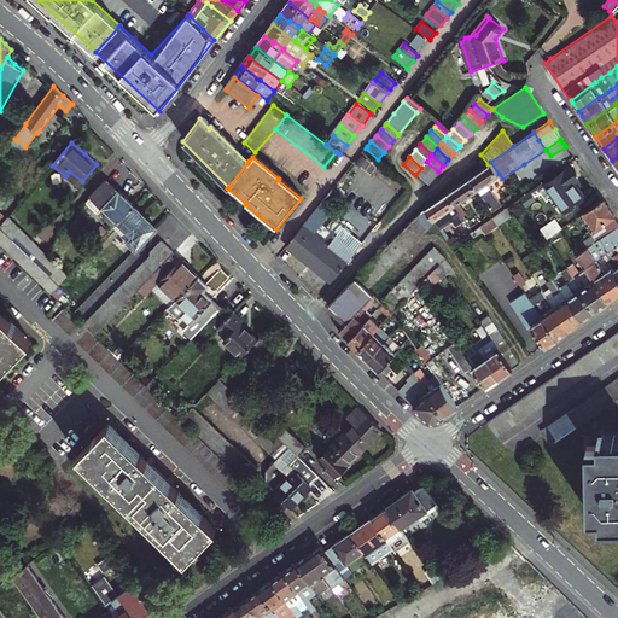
[(426,162),(421,168),(432,178),(436,175),(438,172),(426,162)]
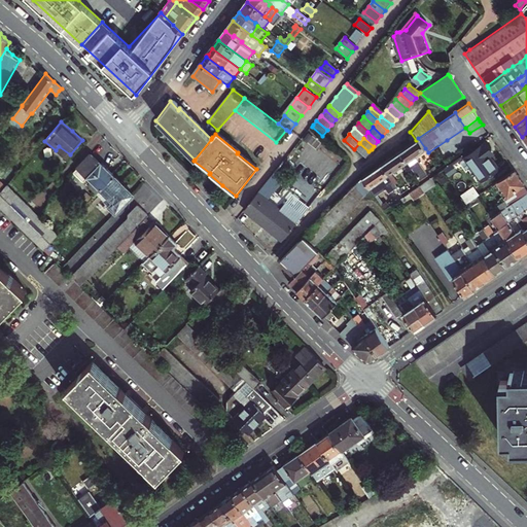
[(416,140),(413,142),(399,150),(407,161),(415,155),(425,148),(418,138),(416,140)]
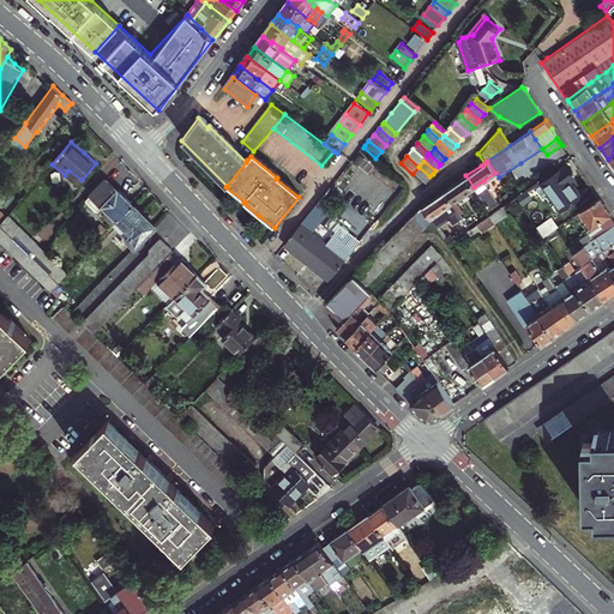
[(558,210),(578,196),(567,180),(566,178),(572,173),(565,163),(529,188),(536,199),(546,192),(558,210)]
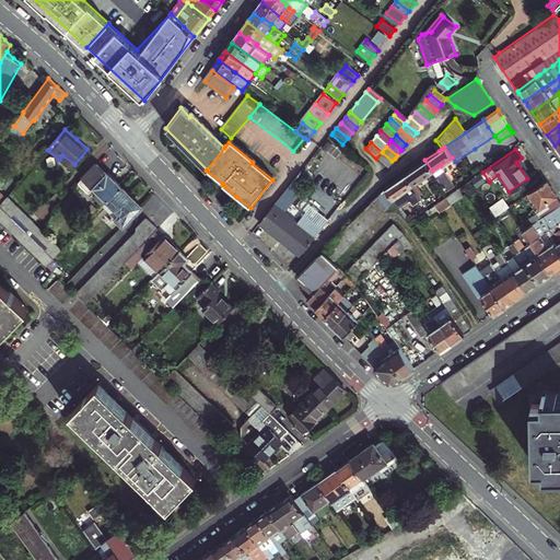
[(392,161),(382,152),(376,159),(386,167),(392,161)]
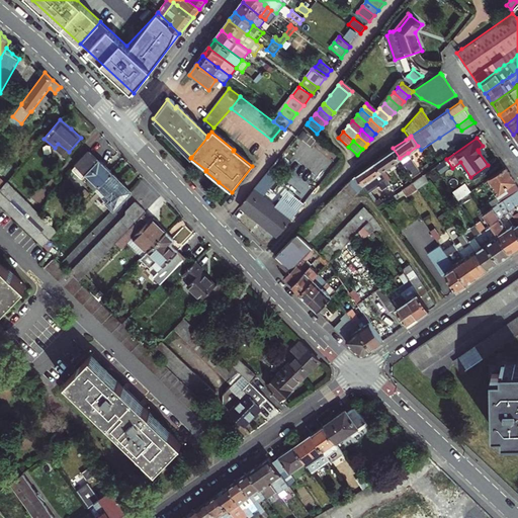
[(69,152),(58,144),(55,148),(65,157),(69,152)]
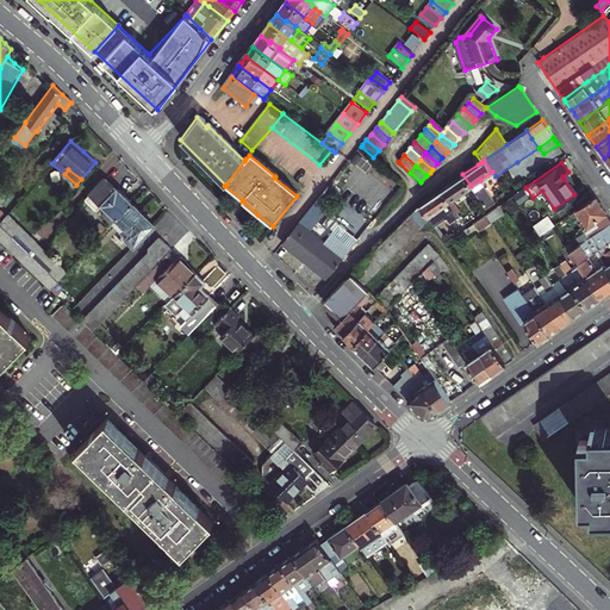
[(462,175),(441,190),(449,201),(450,204),(455,211),(459,209),(453,199),(471,186),(462,175)]
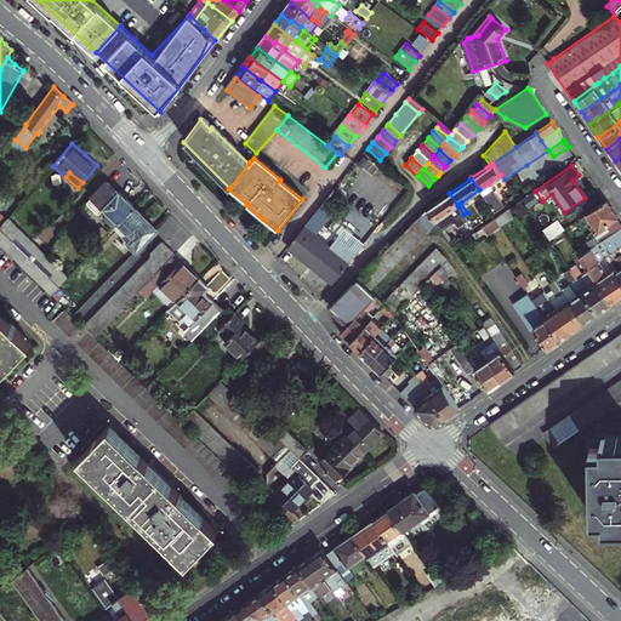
[(106,209),(123,191),(121,189),(119,191),(108,180),(86,201),(87,204),(98,215),(106,209)]
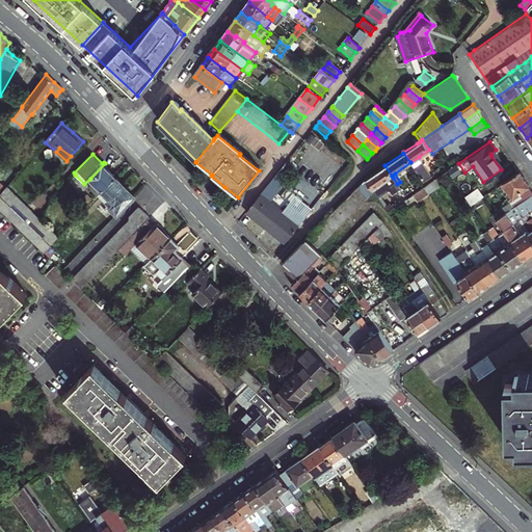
[(410,162),(414,167),(422,161),(419,157),(410,162)]
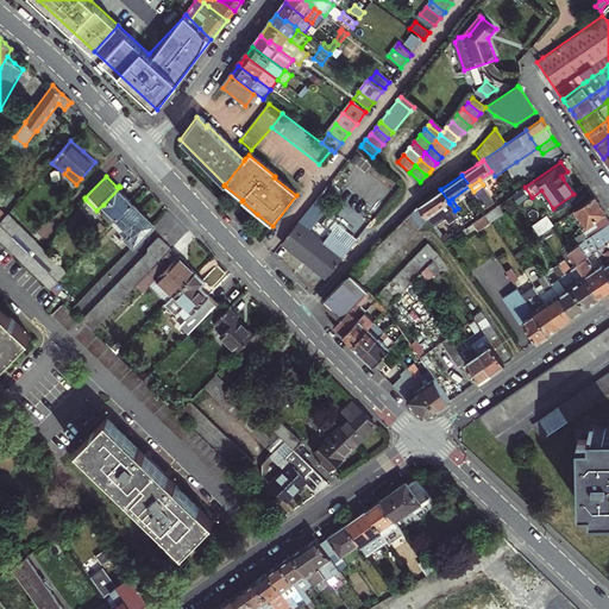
[(495,202),(483,184),(473,192),(485,208),(495,202)]
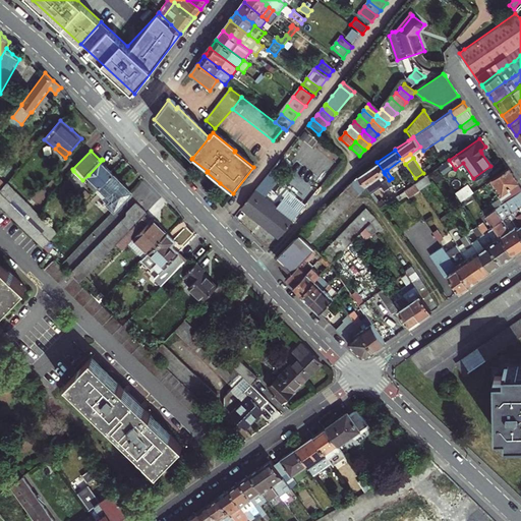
[(92,178),(88,182),(97,191),(116,172),(109,166),(103,160),(89,175),(92,178)]
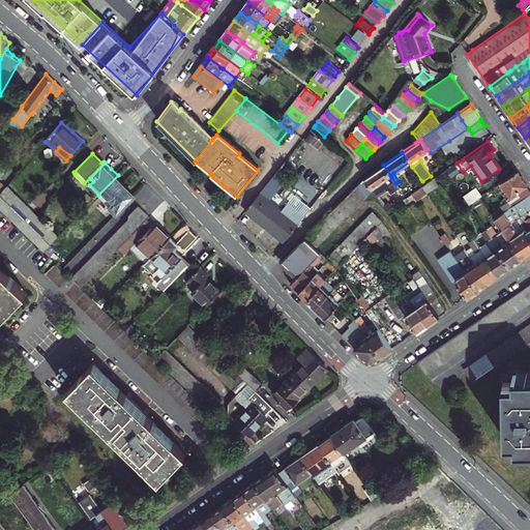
[(445,170),(451,179),(463,172),(457,163),(445,170)]
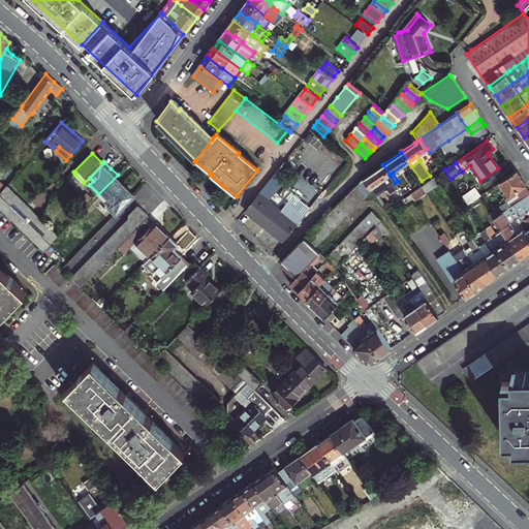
[(390,193),(398,187),(391,177),(390,175),(382,164),(362,179),(369,189),(370,189),(375,197),(387,189),(390,193)]
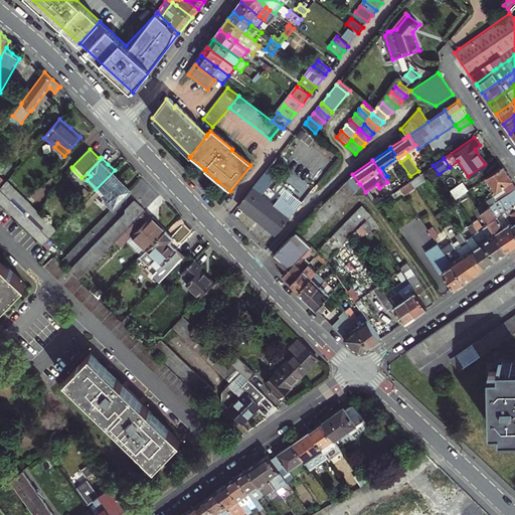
[(514,185),(508,176),(501,165),(485,176),(495,191),(492,193),(493,195),(476,206),(480,211),(514,186),(514,185)]
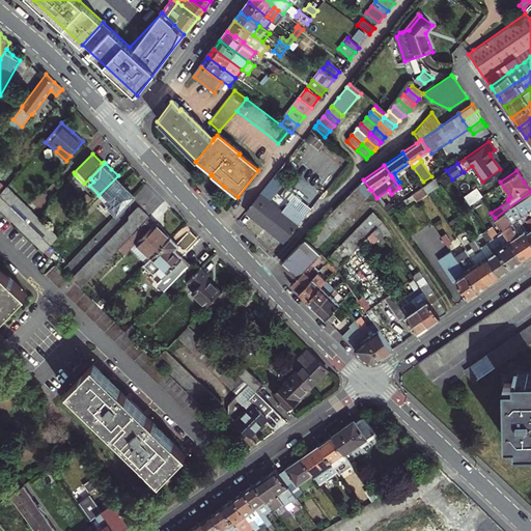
[(99,195),(116,214),(136,194),(127,185),(118,175),(99,195)]
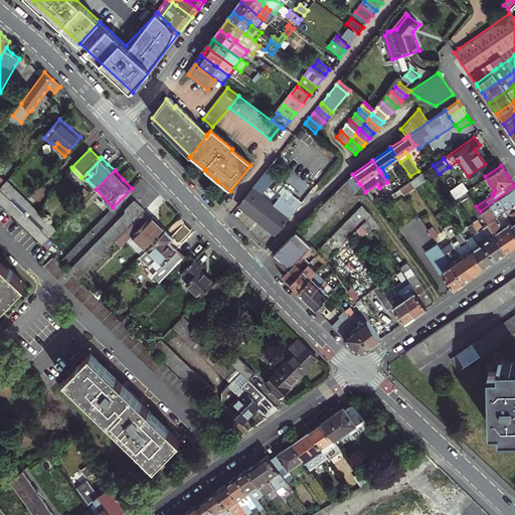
[(413,186),(415,189),(426,181),(421,173),(412,179),(410,181),(413,186)]
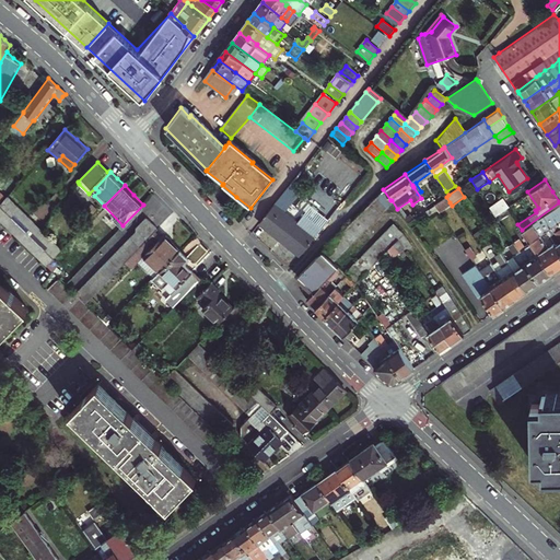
[(392,201),(391,200),(383,189),(374,199),(384,209),(392,201)]
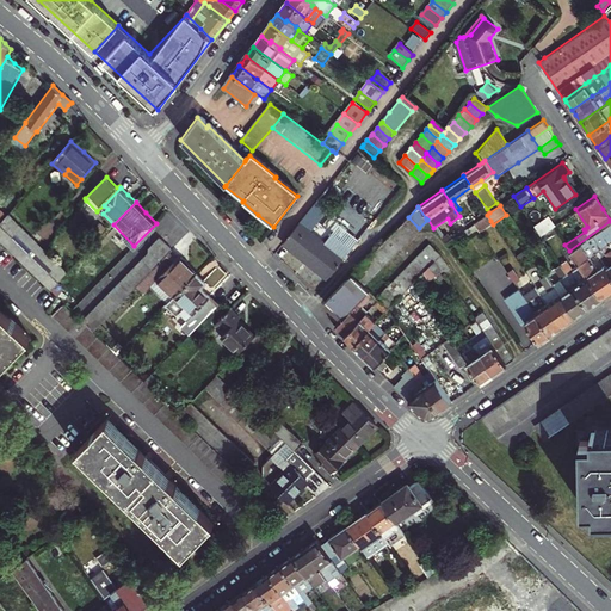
[(0,240),(19,259),(37,241),(8,213),(7,215),(0,222),(0,240)]
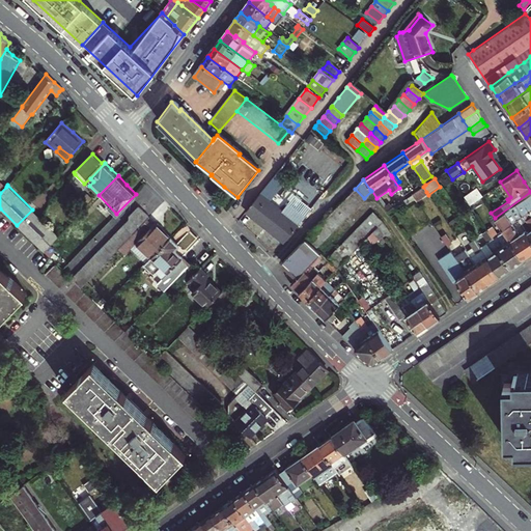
[(412,194),(417,202),(428,195),(426,192),(423,187),(412,194)]
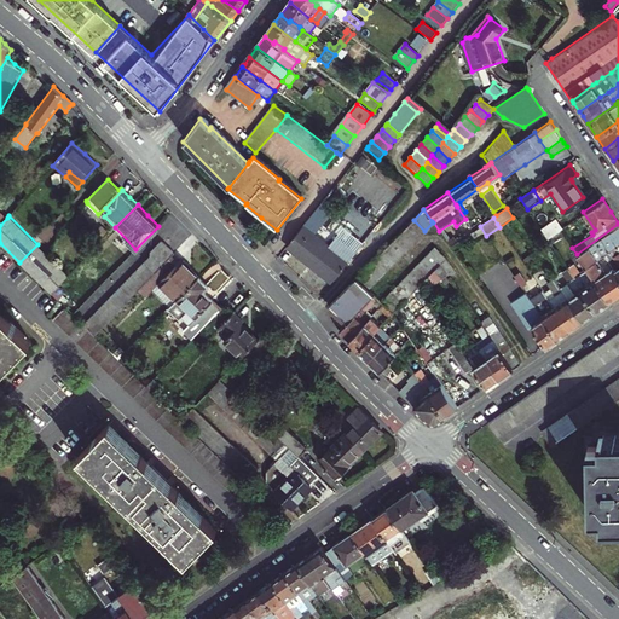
[(547,238),(560,229),(553,219),(539,227),(547,238)]
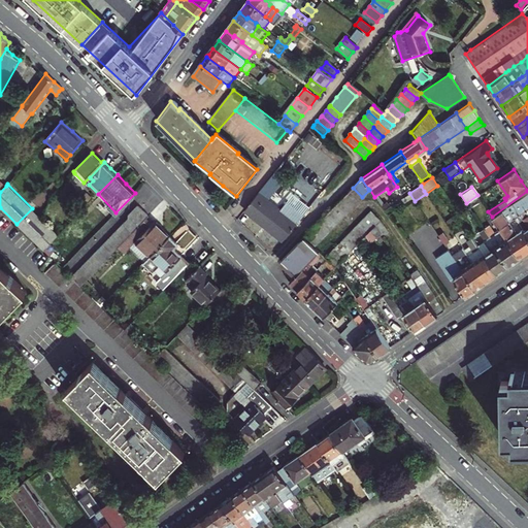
[(362,197),(353,188),(348,193),(357,202),(362,197)]
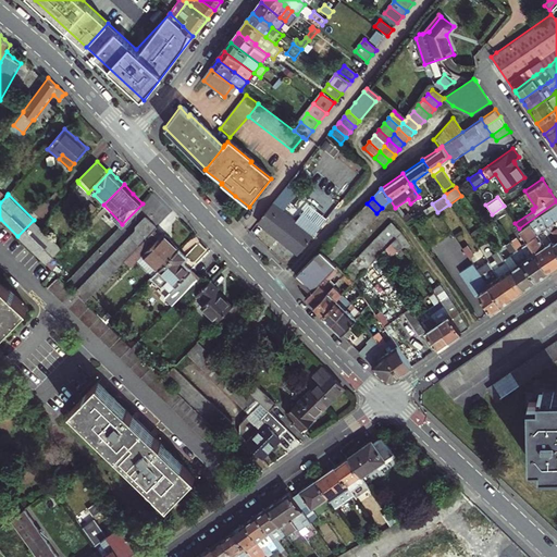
[(554,220),(556,218),(556,201),(519,229),(527,239),(536,233),(542,229),(545,226),(554,220)]
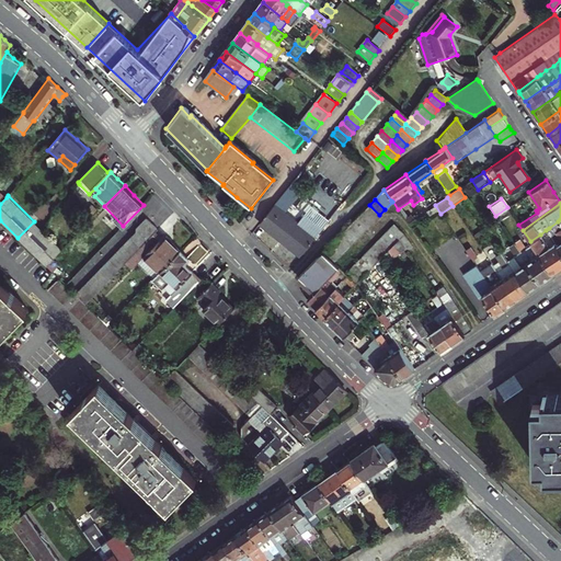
[(369,205),(365,209),(375,218),(379,215),(369,205)]
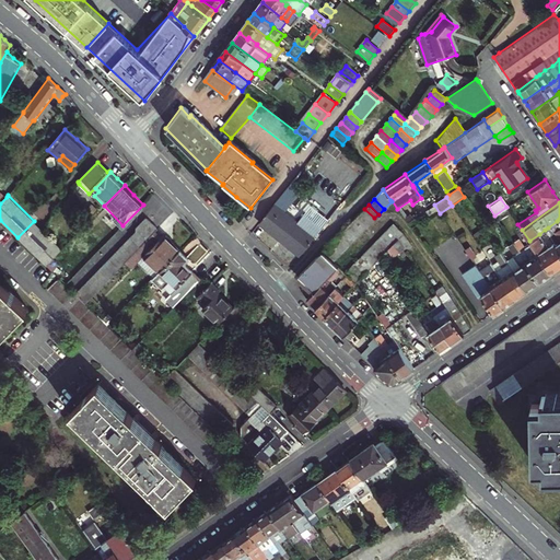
[(296,224),(275,206),(260,224),(280,241),(300,256),(321,231),(303,217),(296,224)]
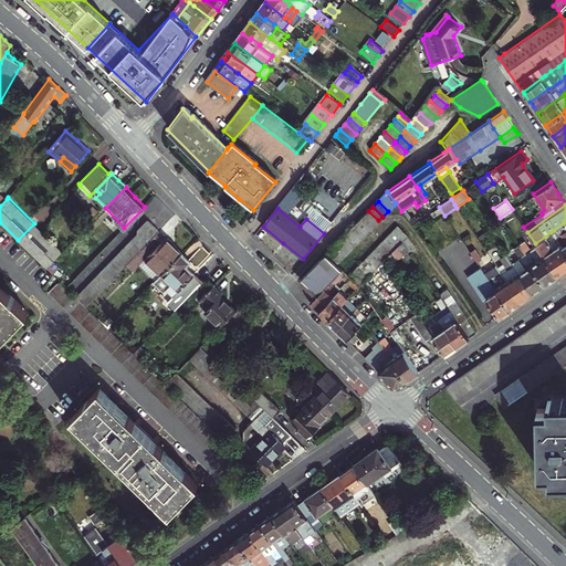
[(368,211),(363,217),(373,227),(378,220),(368,211)]
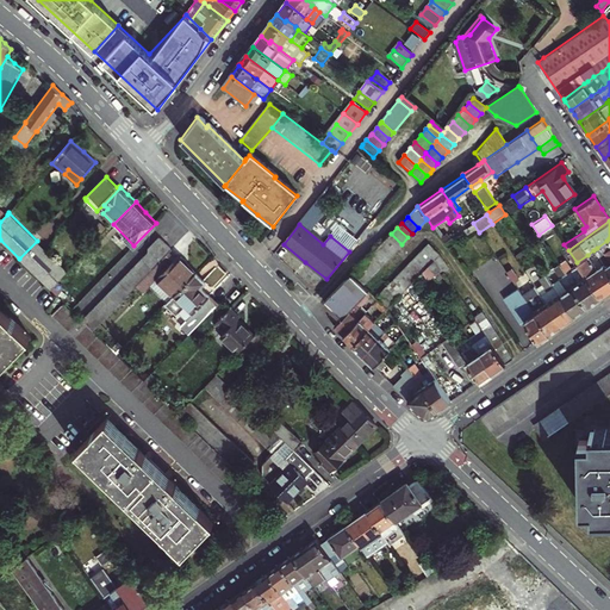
[(402,244),(391,234),(386,238),(397,250),(402,244)]
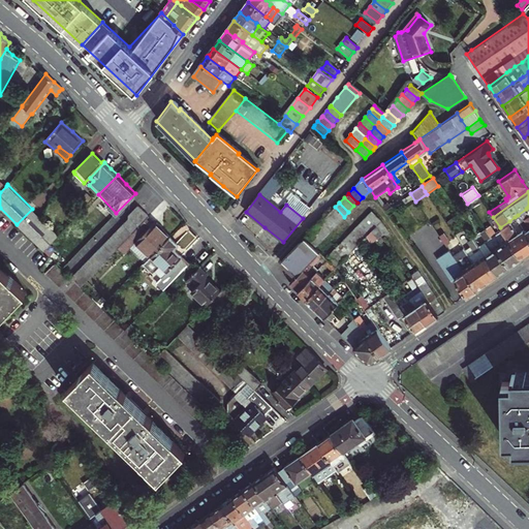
[(381,207),(385,212),(391,208),(387,203),(381,207)]
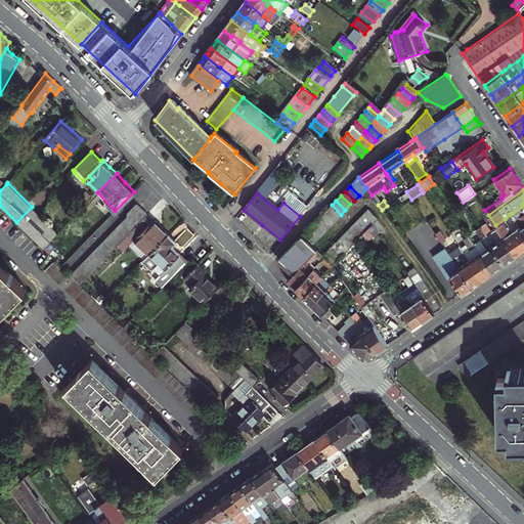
[(128,213),(128,216),(71,273),(80,282),(118,245),(145,217),(148,215),(142,209),(137,204),(128,213)]
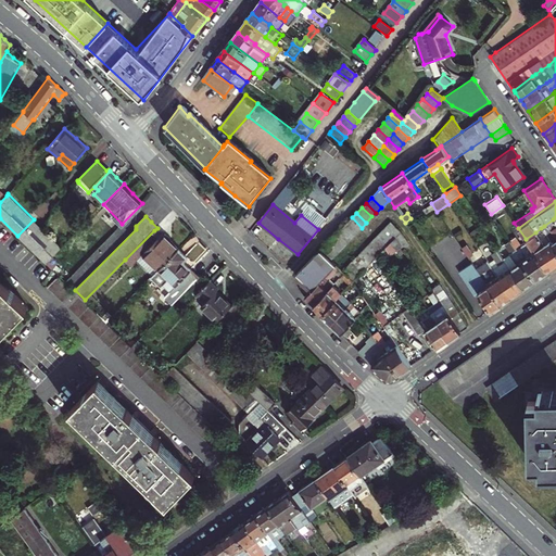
[(352,217),(348,222),(357,232),(362,228),(352,217)]
